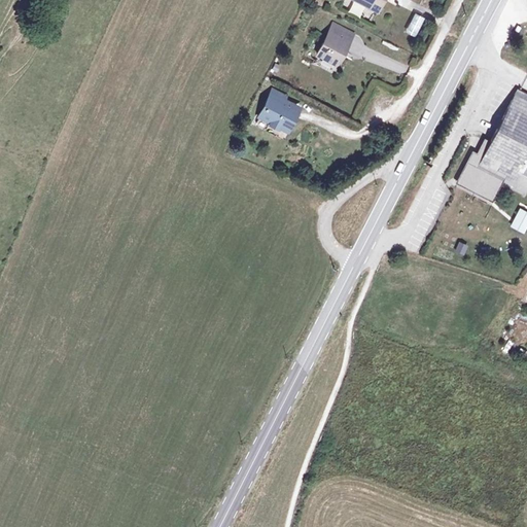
[(356,0),(376,9),(380,0),(356,0)]
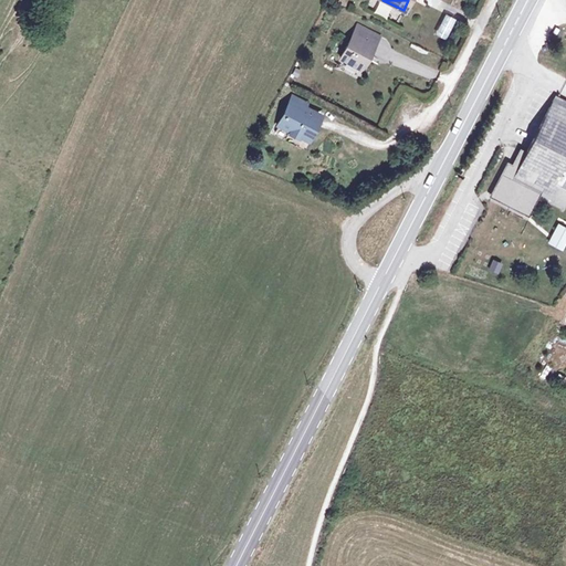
[(447,40),(458,19),(446,13),(436,34),(447,40)]
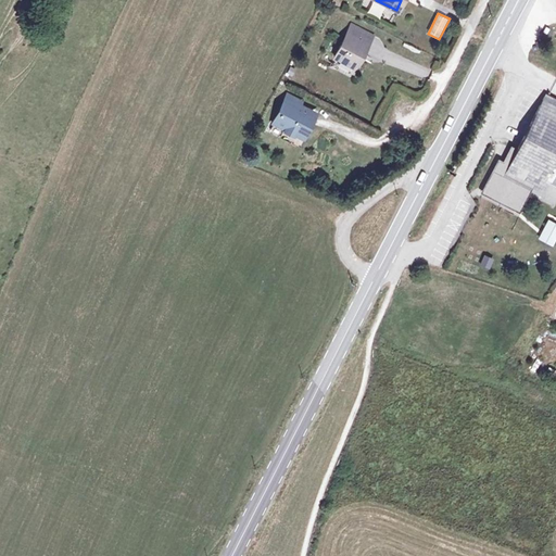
[(345,33),(348,34),(335,58),(354,67),(361,53),(364,54),(369,43),(373,36),(355,27),(350,24),(345,33)]
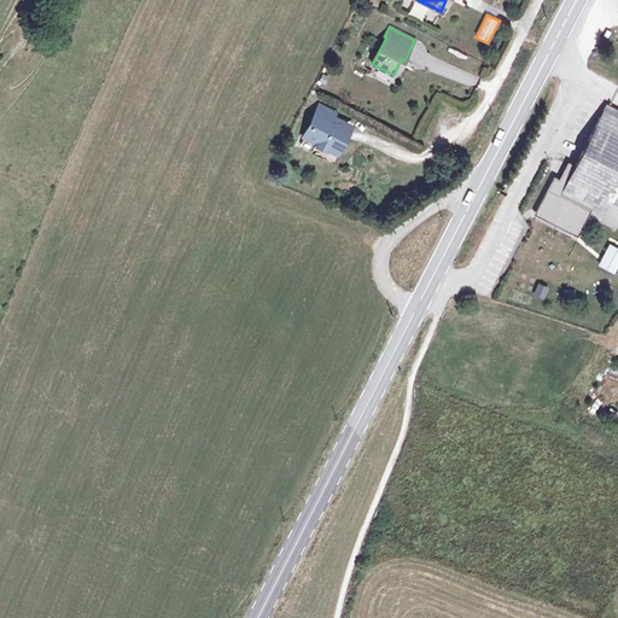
[(336,115),(320,106),(305,136),(319,144),(316,146),(327,151),(328,149),(337,152),(350,127),(333,118),(336,115)]
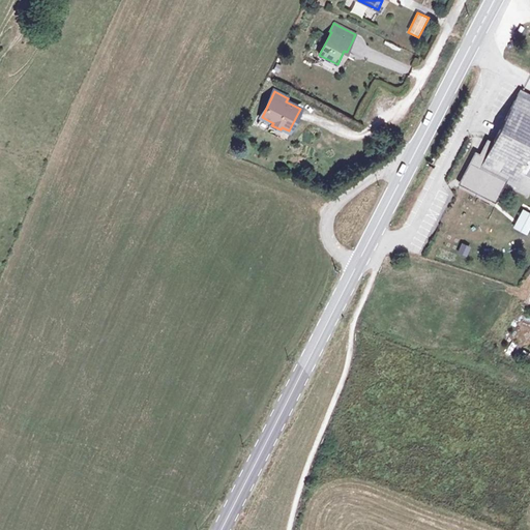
[(529,96),(520,92),(484,158),(475,154),(461,183),(494,201),(504,181),(527,193),(529,186),(529,96)]
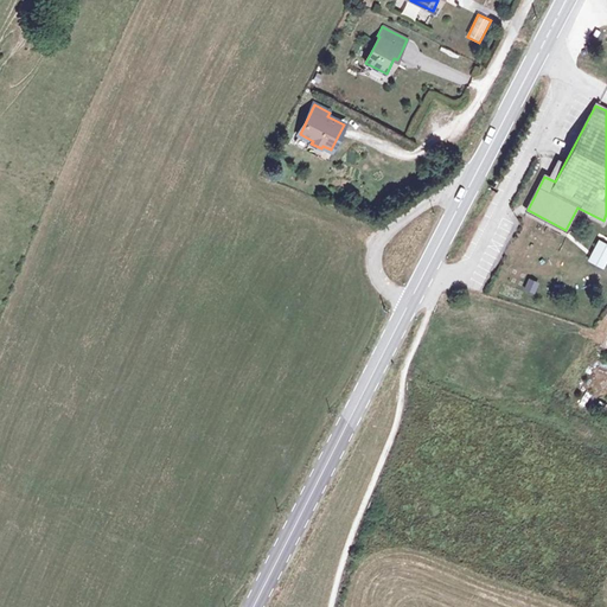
[(606,257),(606,246),(599,242),(589,260),(602,267),(606,257)]
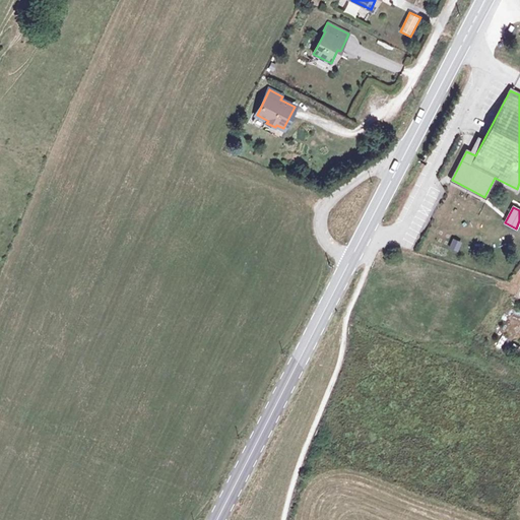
[(462,243),(453,239),(449,249),(458,252),(462,243)]
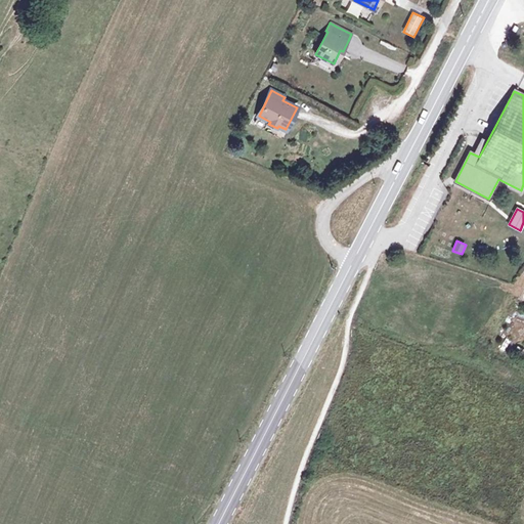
All buildings are outlined.
